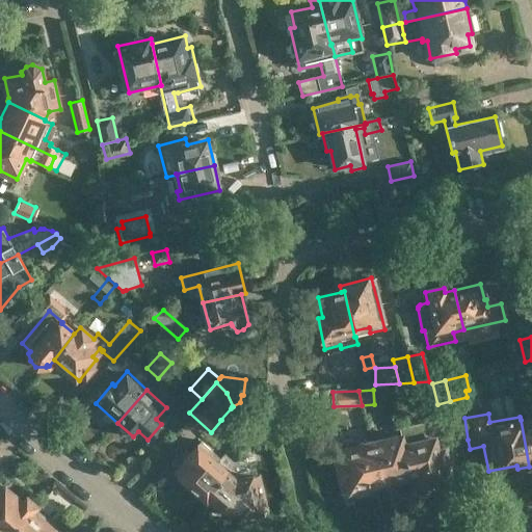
[(531,418),(521,420),(529,467),(531,466),(531,418)]
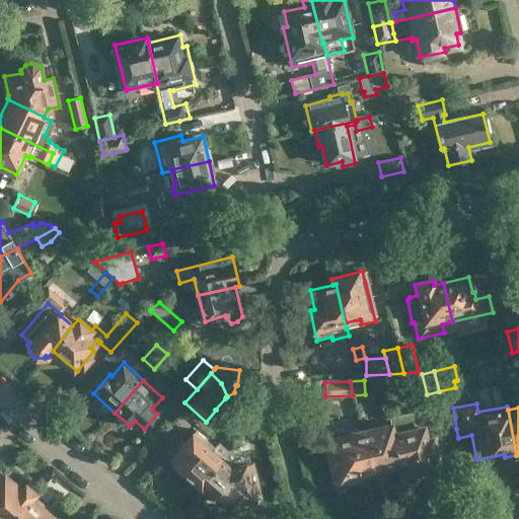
[(410,431),(406,417),(391,420),(392,424),(389,425),(398,465),(400,475),(439,466),(433,438),(425,440),(423,428),(410,431)]
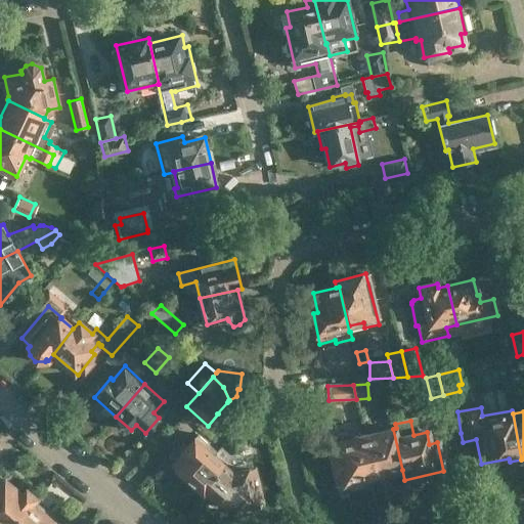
[(393,429),(382,432),(379,432),(378,429),(366,432),(376,476),(402,470),(393,429)]
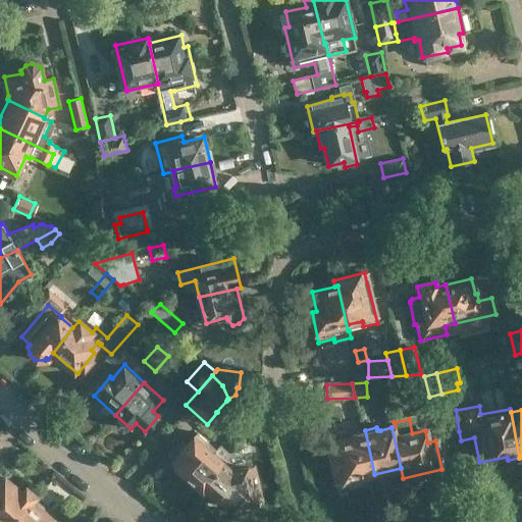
[(374,474),(365,430),(350,433),(349,432),(344,429),(335,431),(332,435),(336,452),(329,454),(336,482),(345,480),(348,484),(351,486),(359,484),(362,481),(362,476),(374,474)]
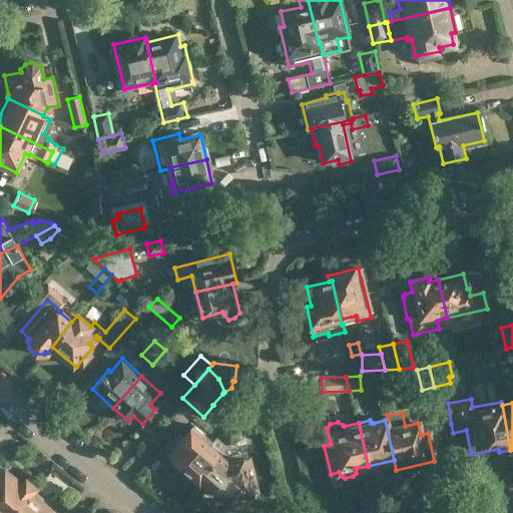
[(216,437),(210,444),(208,446),(189,429),(177,443),(181,447),(171,459),(200,485),(204,480),(214,469),(210,464),(220,453),(219,452),(222,448),(223,444),(216,437)]
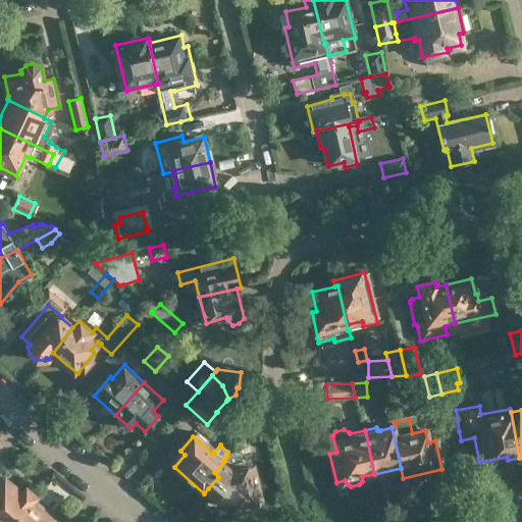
[(229,453),(227,452),(226,456),(223,460),(224,461),(214,472),(218,477),(208,488),(214,494),(213,496),(215,498),(231,506),(236,504),(237,507),(240,506),(243,509),(246,511),(252,510),(255,507),(257,502),(260,501),(250,459),(237,462),(236,459),(232,453),(229,453)]
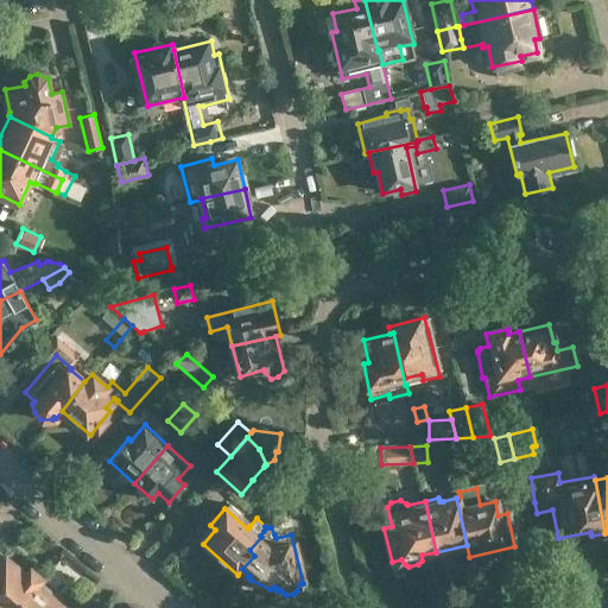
[(0,607),(12,607),(38,583),(43,577),(31,567),(26,572),(0,549),(0,607)]
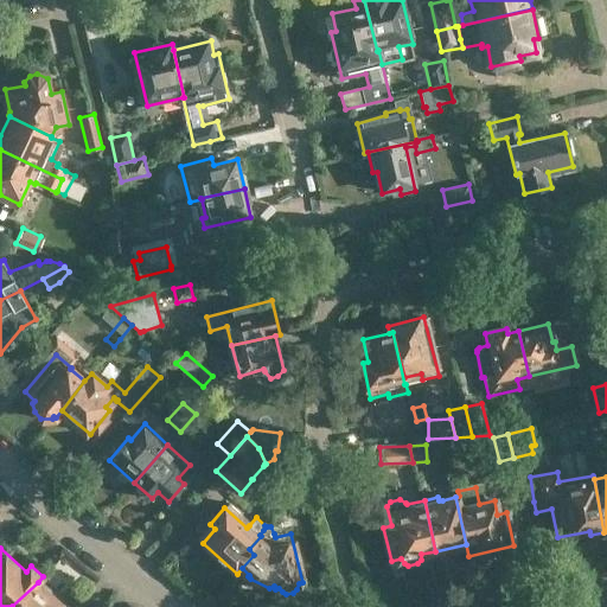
[(38,582),(12,606),(58,606),(63,604),(38,582)]
